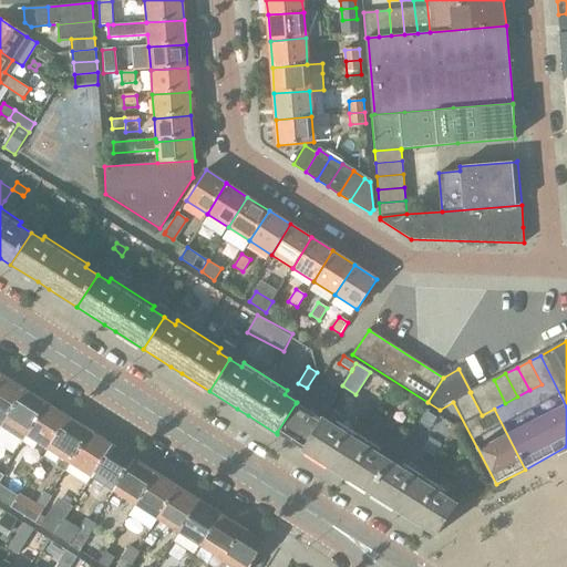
[(0,379),(0,418),(4,421),(24,389),(22,388),(23,387),(18,383),(17,384),(2,375),(0,379)]
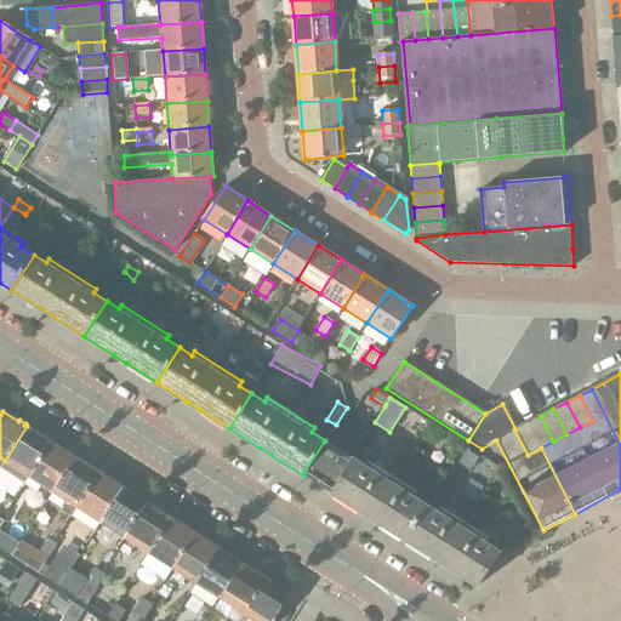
[(541,416),(528,422),(541,448),(553,442),(541,416)]
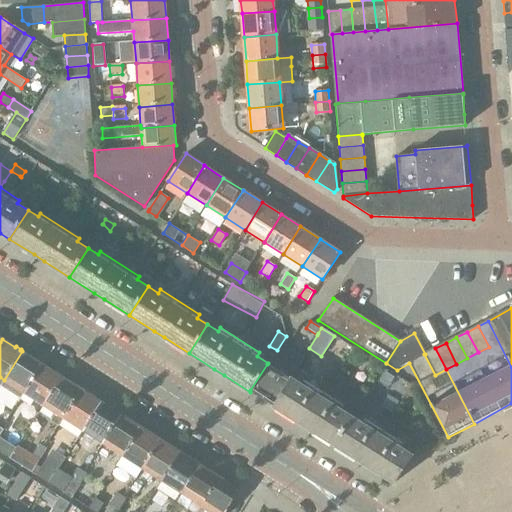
[(435,375),(446,369),(435,348),(425,354),(424,354),(435,375)]
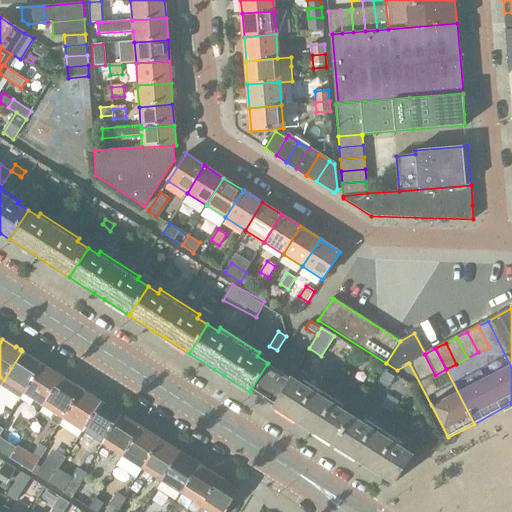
[(267,364),(250,390),(261,397),(273,405),(291,377),(303,357),(291,349),(277,370),(267,364)]
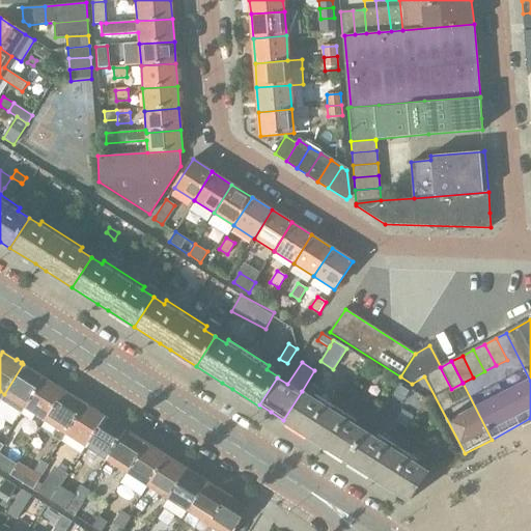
[(4,394),(25,408),(44,378),(42,375),(42,374),(36,372),(23,364),(4,394)]
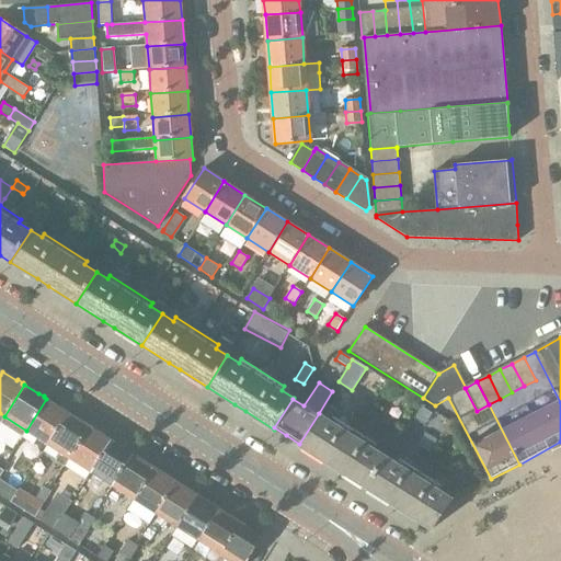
[(26,431),(47,444),(68,412),(66,411),(66,410),(61,407),(60,408),(46,399),(26,431)]
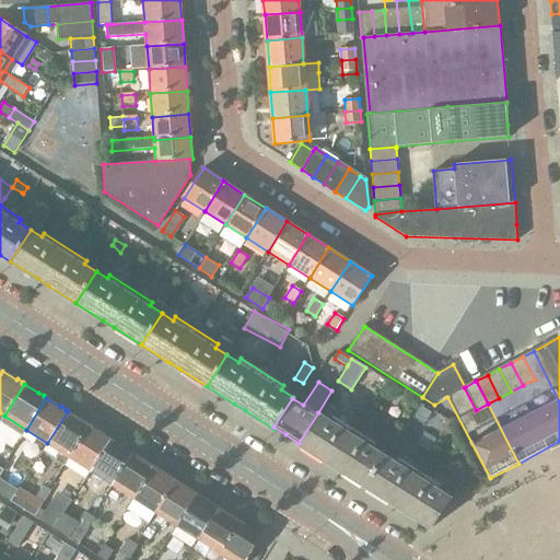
[(68,411),(47,443),(60,452),(56,459),(63,465),(69,457),(89,426),(88,424),(88,423),(82,420),(68,411)]
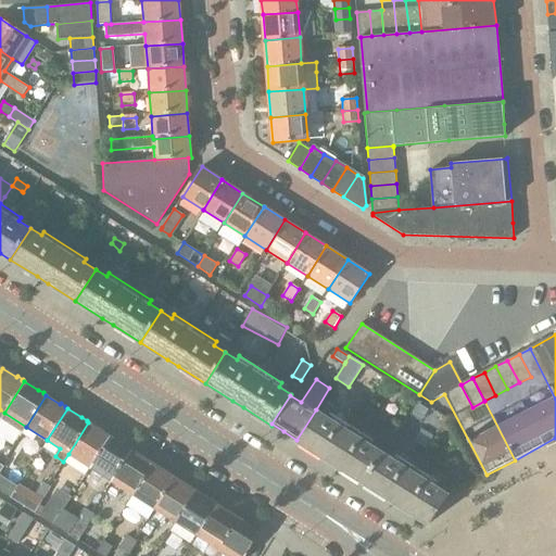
[(297,440),(295,441),(324,458),(335,466),(362,482),(381,451),(369,443),(371,440),(329,413),(327,416),(316,409),(297,440)]
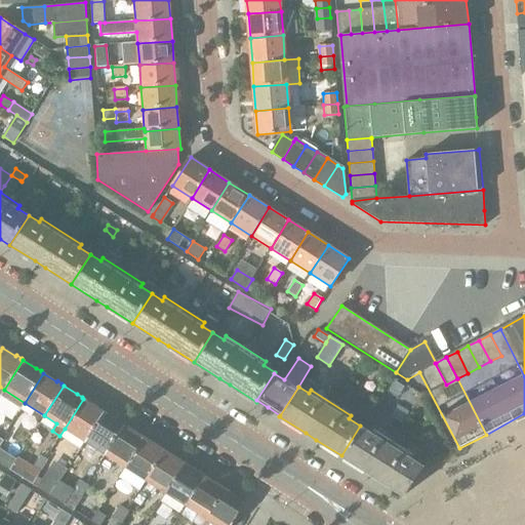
[(65,429),(85,441),(104,411),(102,410),(103,409),(97,406),(97,407),(83,399),(65,429)]
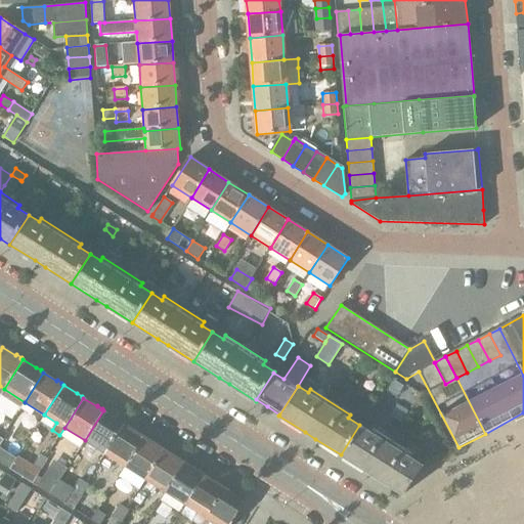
[(411,412),(398,404),(390,418),(403,426),(411,412)]
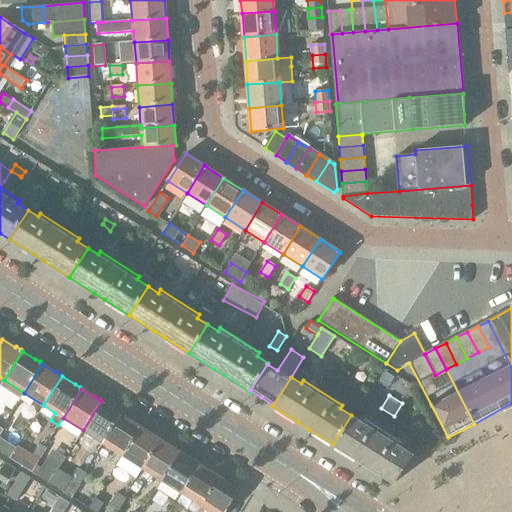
[(101,401),(83,430),(102,442),(121,413),(119,412),(119,411),(115,409),(114,410),(101,401)]
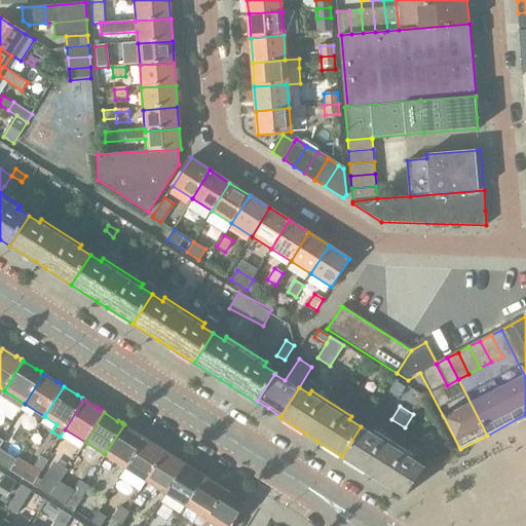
[(138,434),(124,424),(105,454),(125,467),(144,438),(143,437),(143,436),(139,433),(138,434)]
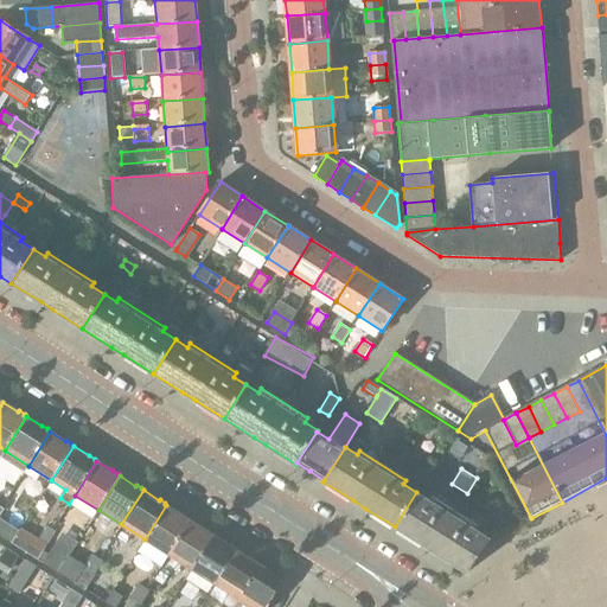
[(416,492),(395,526),(425,545),(436,554),(467,573),(477,558),(480,554),(479,553),(489,538),(475,530),(478,526),(432,497),(428,500),(416,492)]
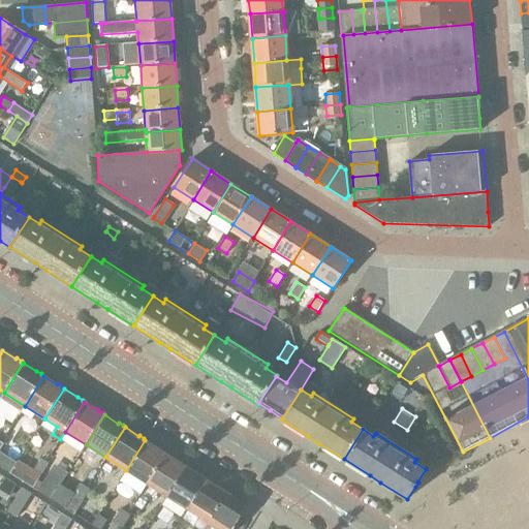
[(159,448),(145,440),(126,470),(147,483),(165,453),(163,452),(164,450),(159,448)]
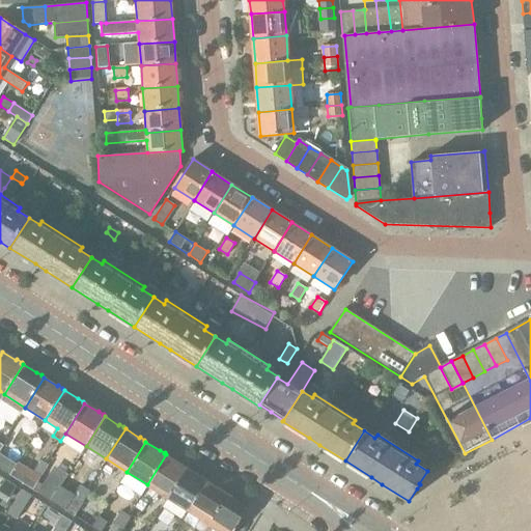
[(0,469),(10,475),(17,465),(0,453),(0,469)]
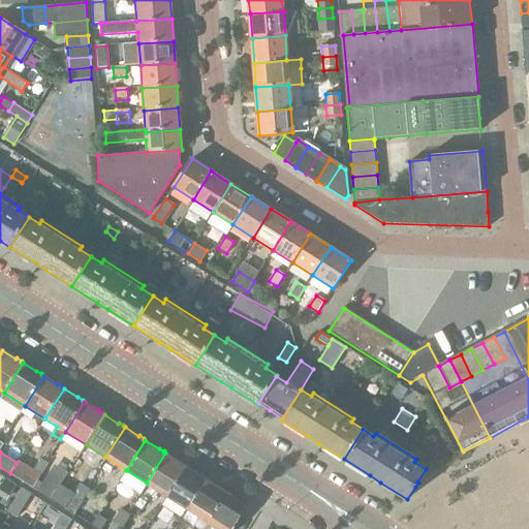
[(165,453),(147,483),(166,496),(186,466),(184,465),(185,464),(180,461),(180,462),(165,453)]
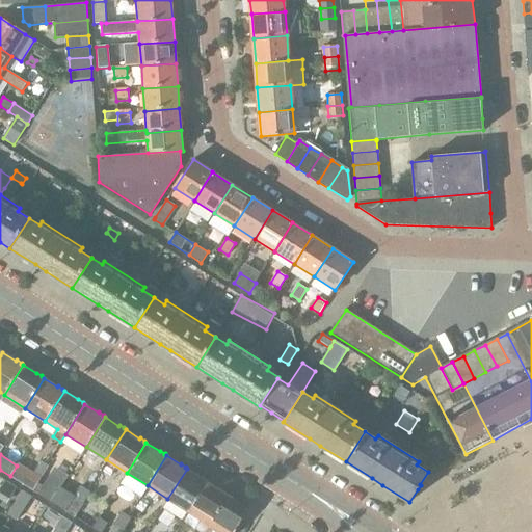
[(42,461),(33,473),(41,477),(48,467),(42,461)]
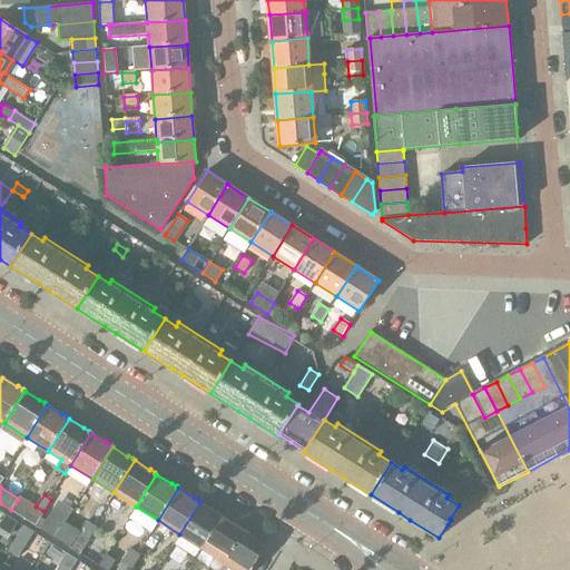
[(20,497),(18,499),(11,510),(27,520),(36,507),(20,497)]
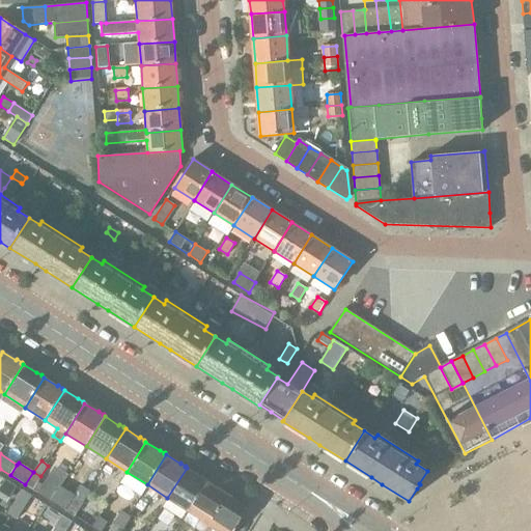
[(206,481),(187,468),(167,498),(188,510),(206,481)]
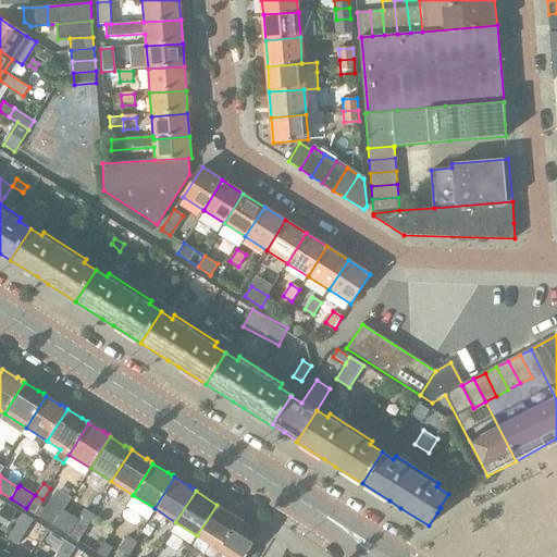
[(58,492),(40,518),(52,524),(61,510),(69,499),(58,492)]
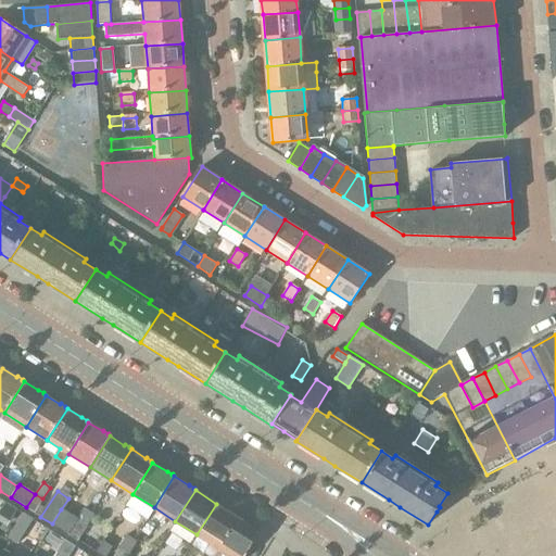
[(35,494),(26,507),(36,514),(45,500),(42,498),(35,494)]
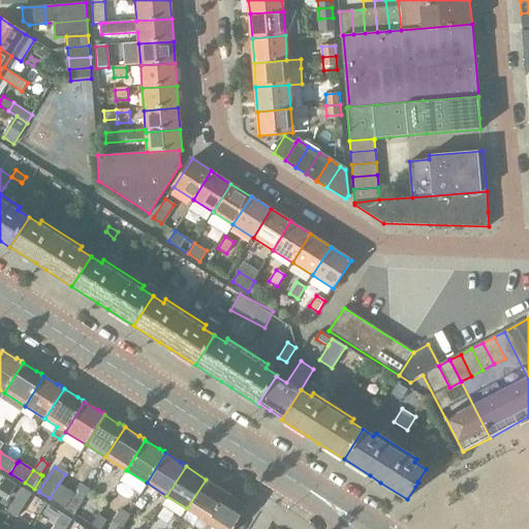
[(0,494),(7,499),(18,484),(5,476),(0,485),(0,494)]
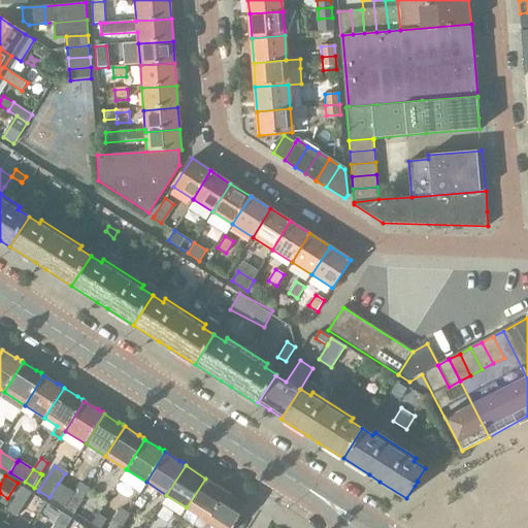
[(205,479),(187,507),(207,521),(226,491),(205,479)]
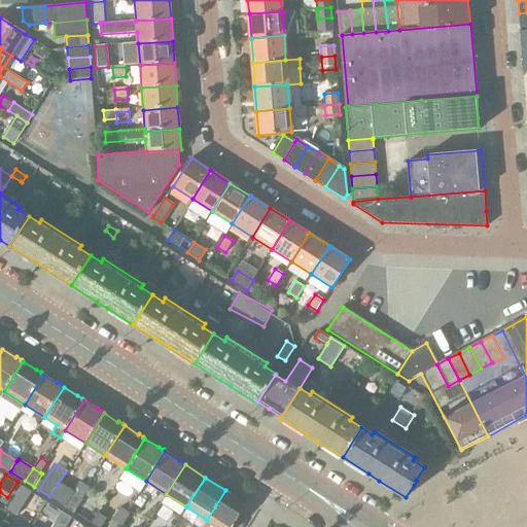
[(72,494),(81,500),(89,488),(79,482),(73,492),(72,494)]
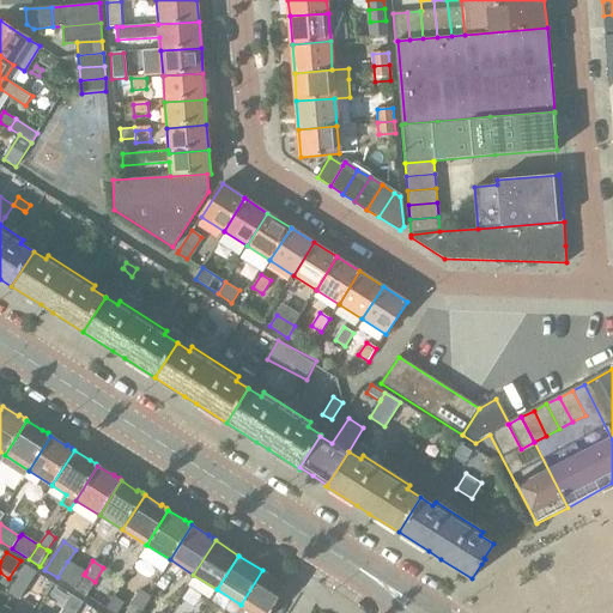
[(67,562),(58,577),(74,589),(84,575),(85,572),(67,562)]
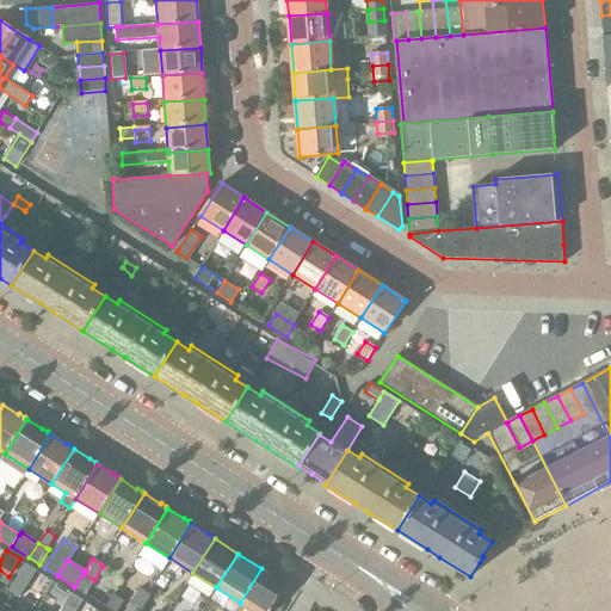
[(25,563),(18,576),(28,584),(36,571),(25,563)]
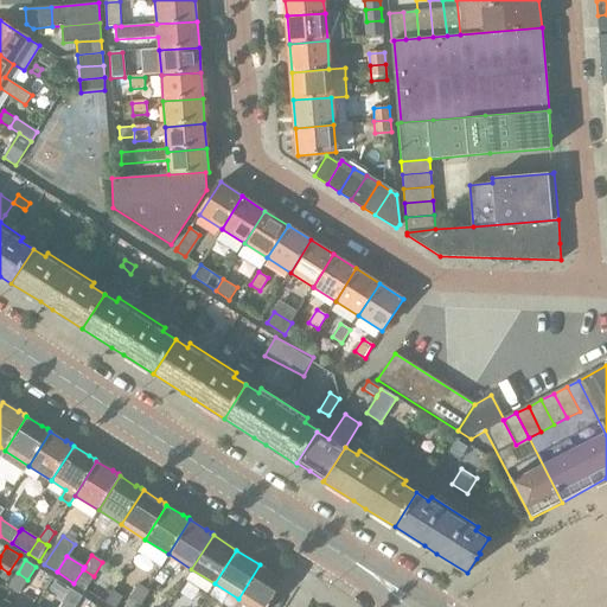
[(266,606),(283,580),(260,564),(238,599),(232,606),(266,606)]
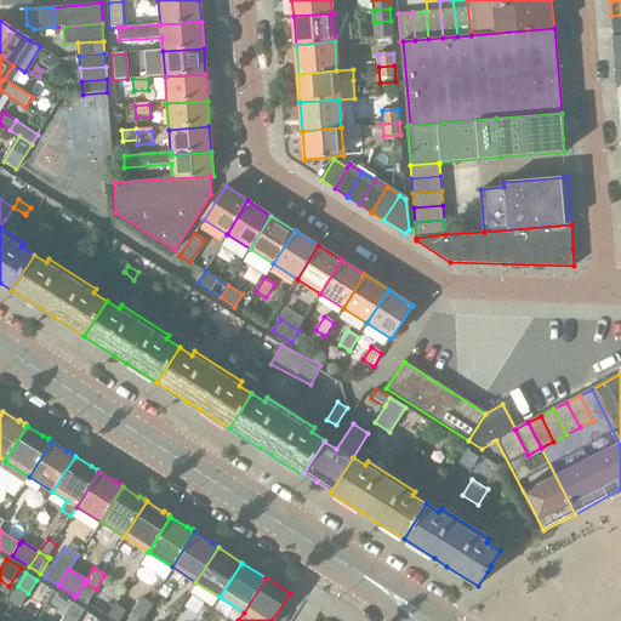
[(85,582),(75,597),(86,603),(96,590),(85,582)]
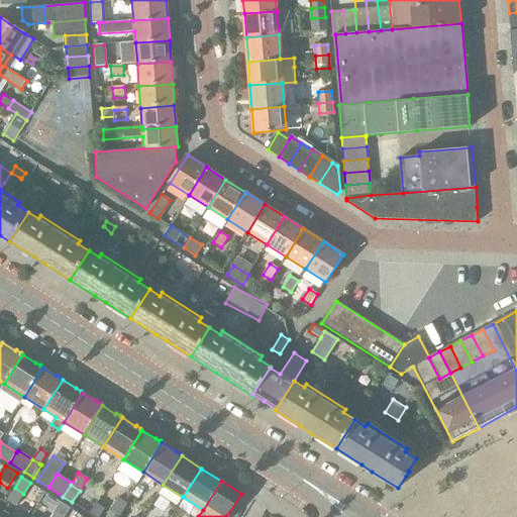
[(16,505),(23,494),(15,488),(8,499),(16,505)]
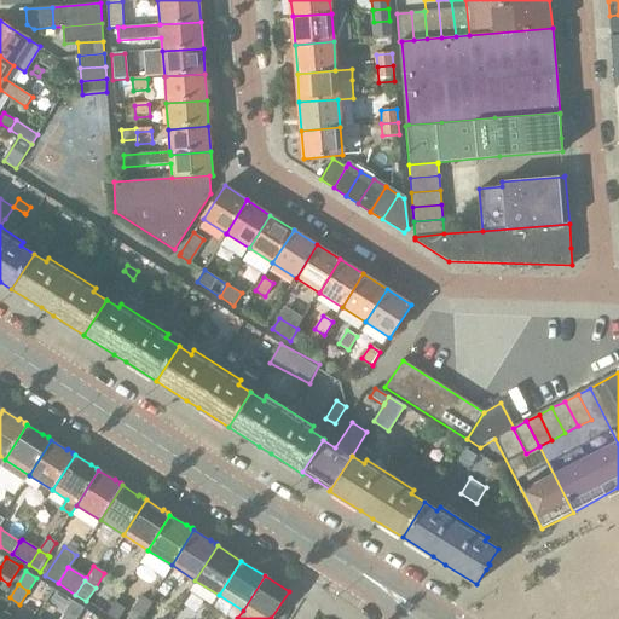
[(132,611),(143,617),(151,603),(142,596),(132,611)]
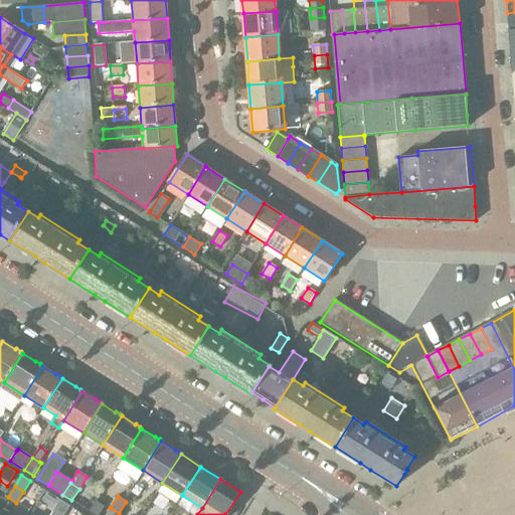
[(60,500),(53,511),(59,514),(62,514),(68,505),(60,500)]
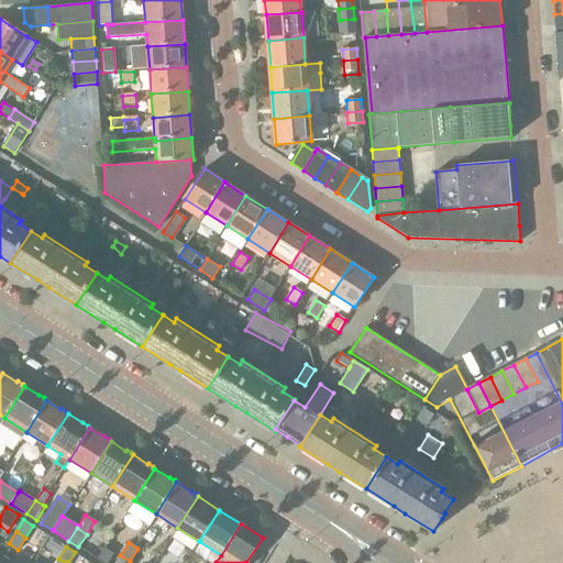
[(103,562),(107,562),(113,553),(105,548),(97,559),(103,562)]
